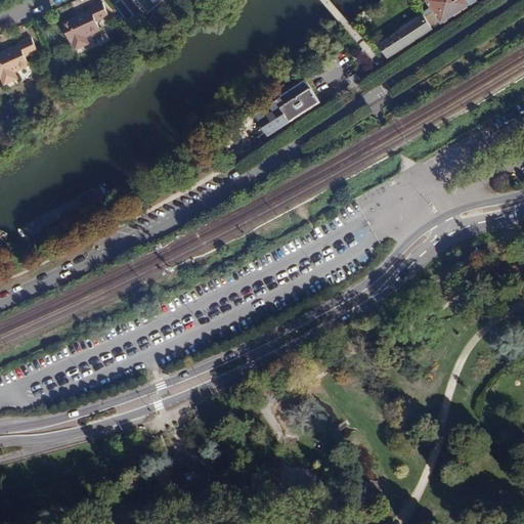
[(90,0),(88,1),(89,4),(60,16),(69,35),(74,45),(76,50),(91,44),(88,38),(101,33),(93,15),(107,9),(102,0),(90,0)]
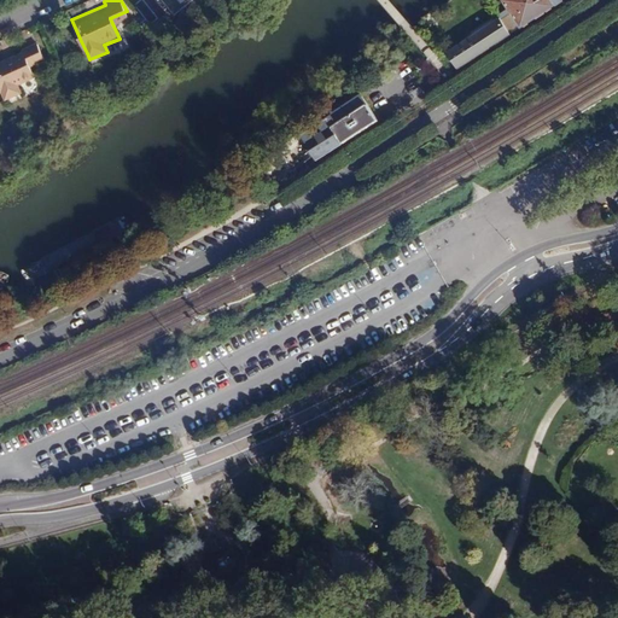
[(144,0),(143,0),(136,6),(152,25),(161,19),(144,0)]
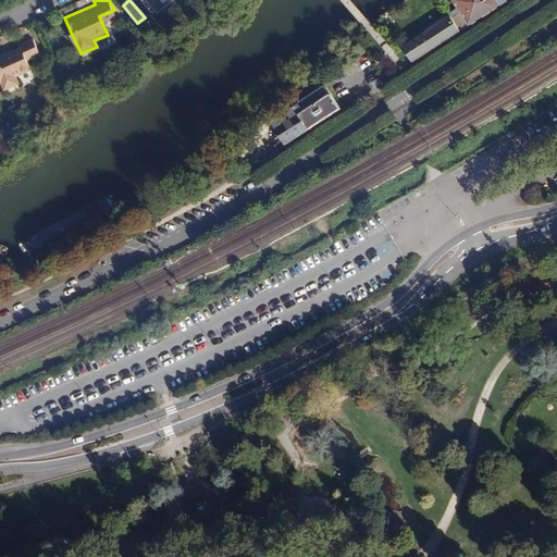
[(147,0),(157,12),(171,0),(147,0)]
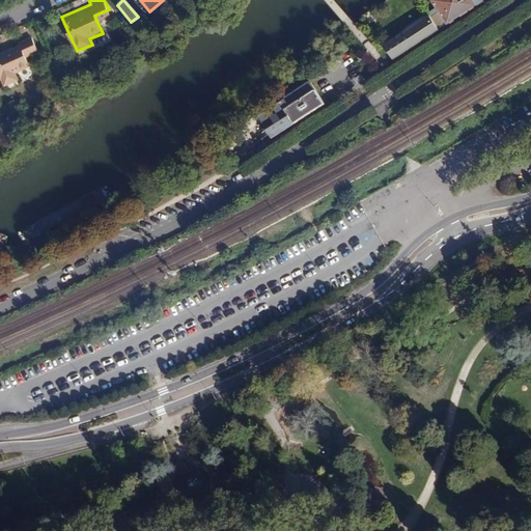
[(441,18),(446,25),(484,0),(439,0),(437,2),(445,15),(441,18)]
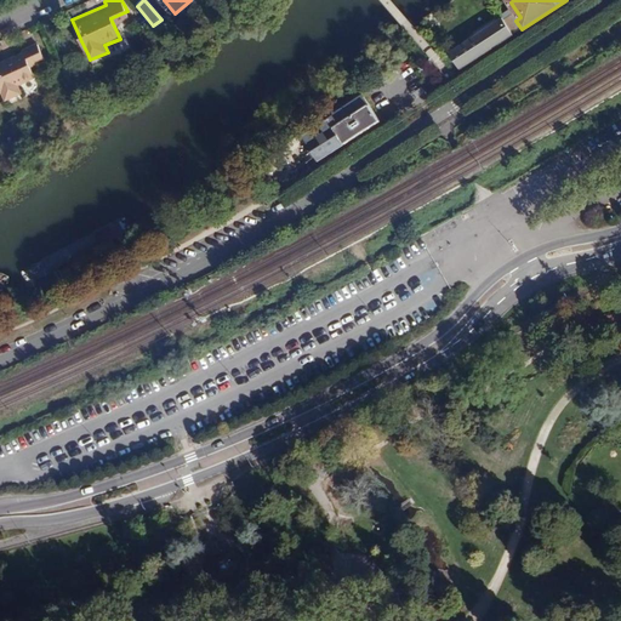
[(505,17),(450,52),(461,69),(516,34),(508,24),(505,17)]
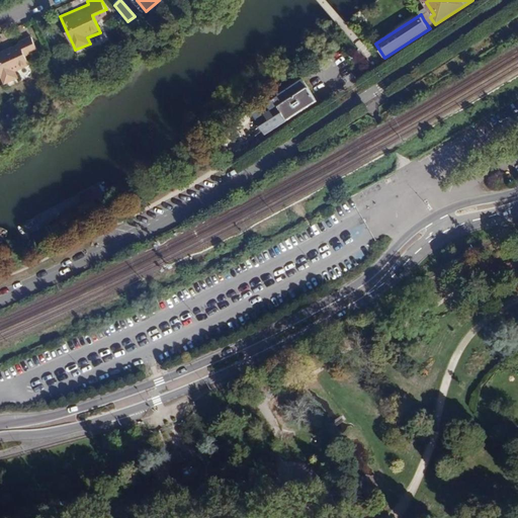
[(38,51),(31,36),(19,42),(21,45),(12,49),(7,52),(0,55),(0,76),(1,78),(2,78),(4,82),(8,83),(15,79),(18,75),(16,71),(30,64),(26,57),(38,51)]
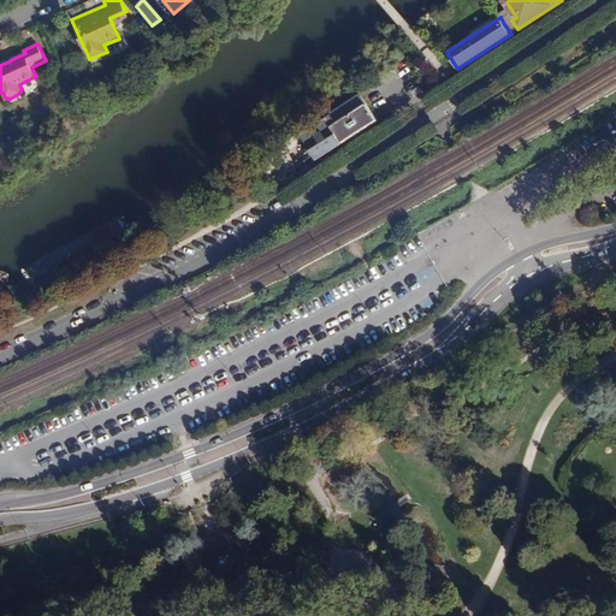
[(339,124),(308,143),(319,160),(378,120),(366,101),(361,105),(357,98),(332,113),(339,124)]
